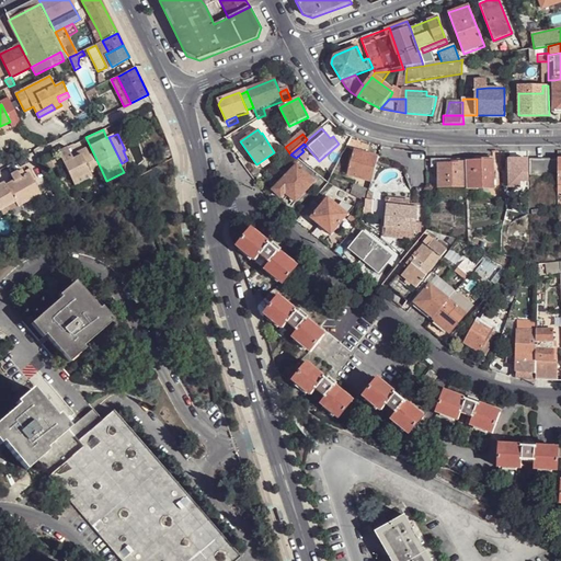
[(86,148),(96,171),(101,169),(90,146),(86,148)]
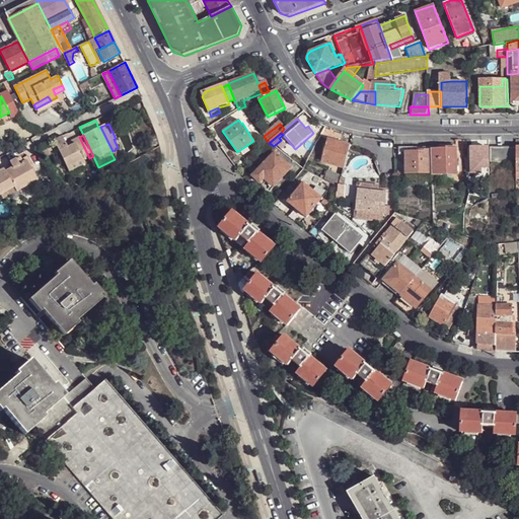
[(283,135),(279,138),(281,140),(291,152),(294,149),(283,135)]
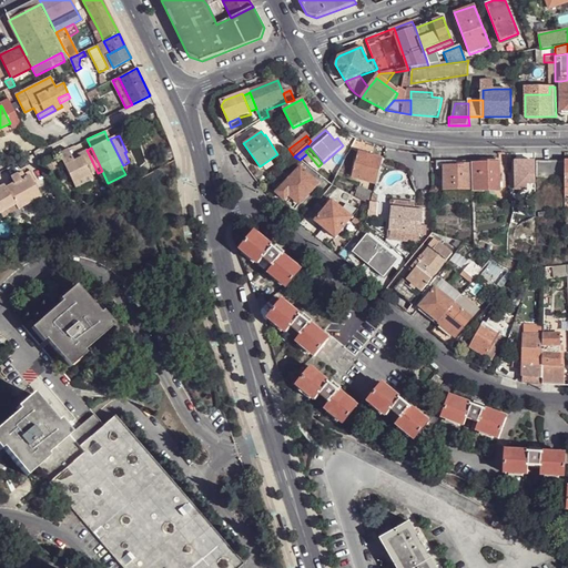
[(59,153),(74,184),(98,173),(87,150),(80,153),(82,156),(74,161),(68,149),(59,153)]
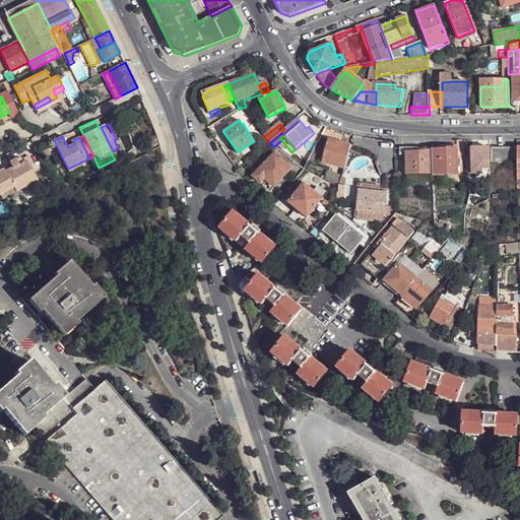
[(351,144),(328,138),(323,161),(344,168),(351,144)]
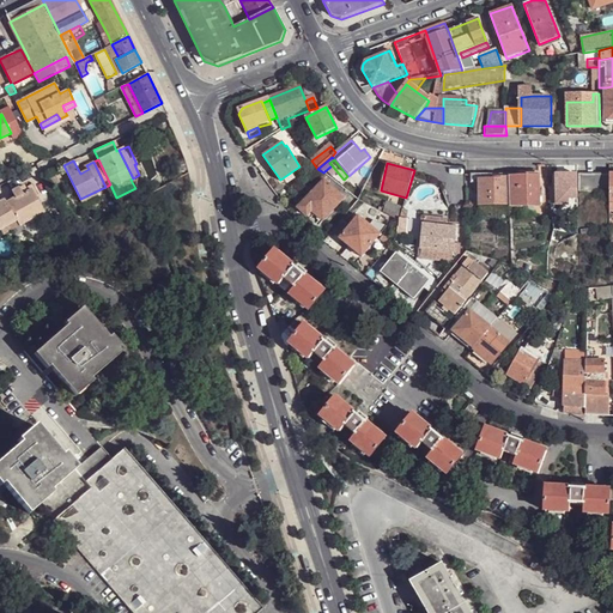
[(505,204),(504,174),(479,174),(479,190),(479,194),(489,194),(489,205),(505,204)]
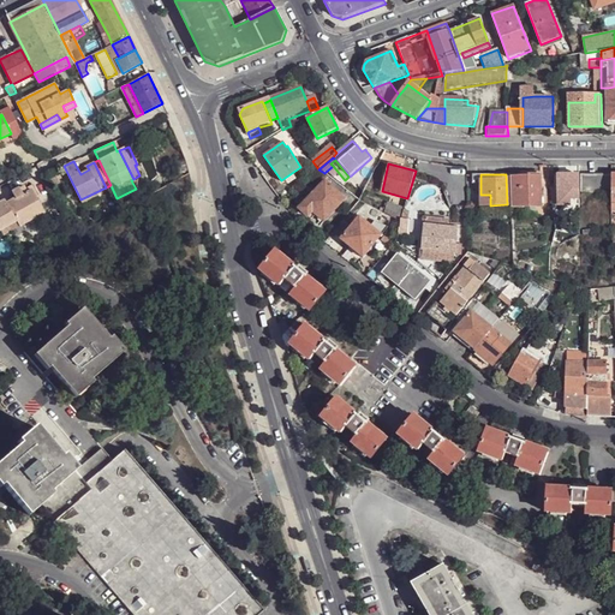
[(542,206),(541,175),(511,174),(511,206),(542,206)]
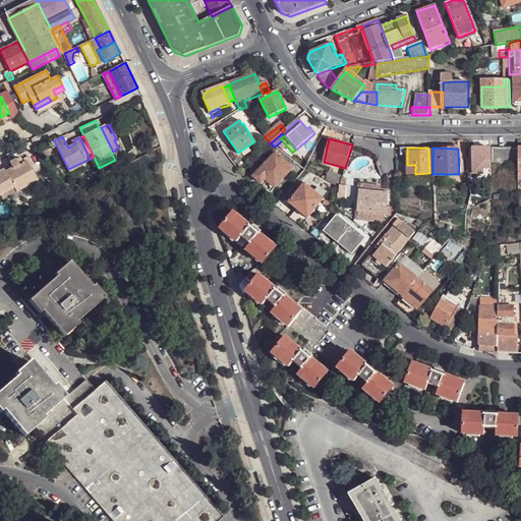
[(490,162),(490,148),(473,148),(473,162),(490,162)]
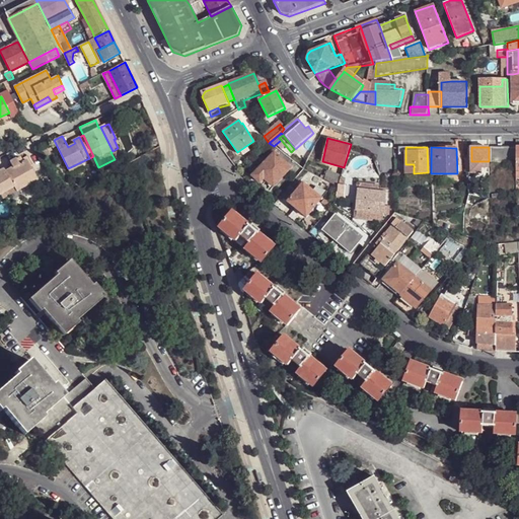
[(516,161),(516,147),(490,147),(490,161),(516,161)]
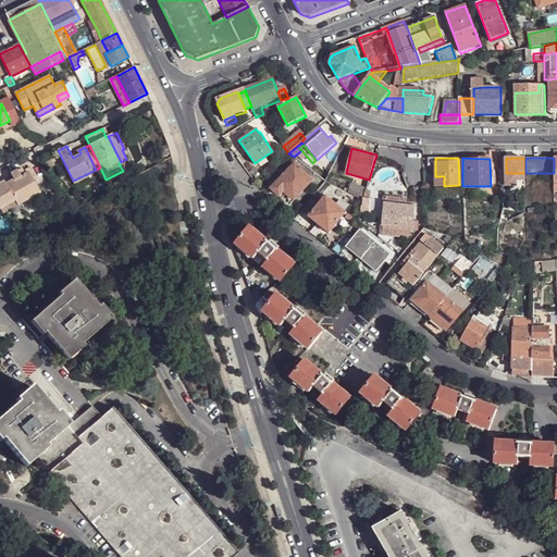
[(313,181),(295,164),(272,190),(280,197),(284,193),(294,202),(313,181)]
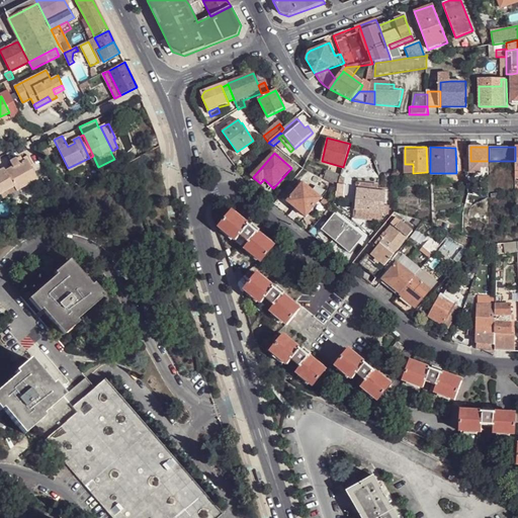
[(89,158),(68,168),(70,172),(91,162),(89,158)]
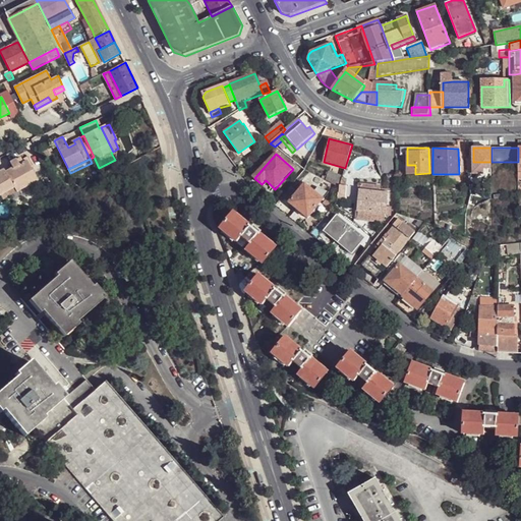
[(31,184),(38,181),(26,163),(19,167),(16,163),(10,166),(13,170),(6,175),(14,189),(16,193),(23,189),(31,184)]
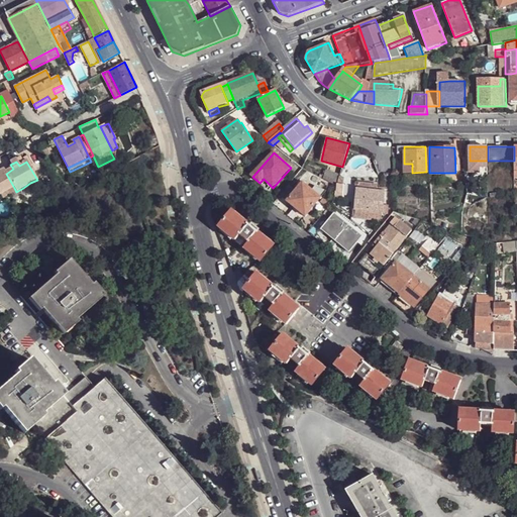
[(0,196),(14,188),(6,174),(4,169),(0,170),(0,196)]
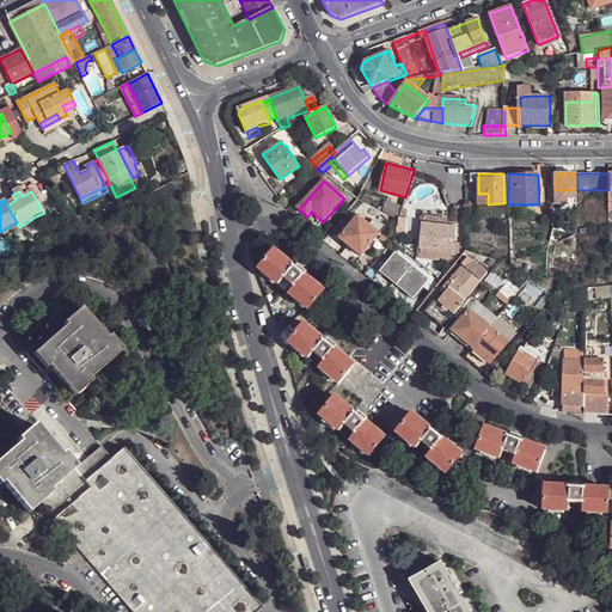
[(381,213),(399,221),(401,216),(403,208),(384,202),(381,213)]
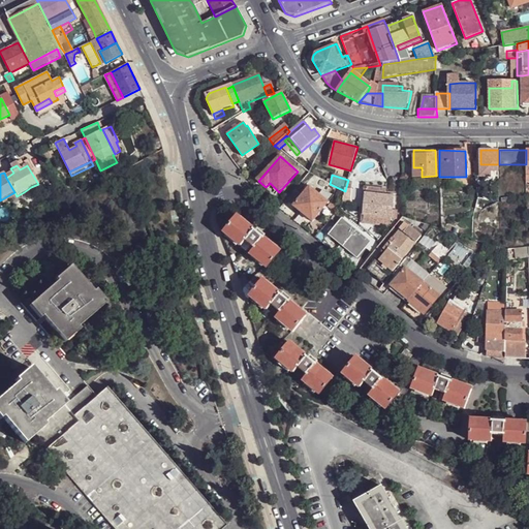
[(393,189),(402,189),(401,178),(401,177),(393,177),(393,178),(393,189)]
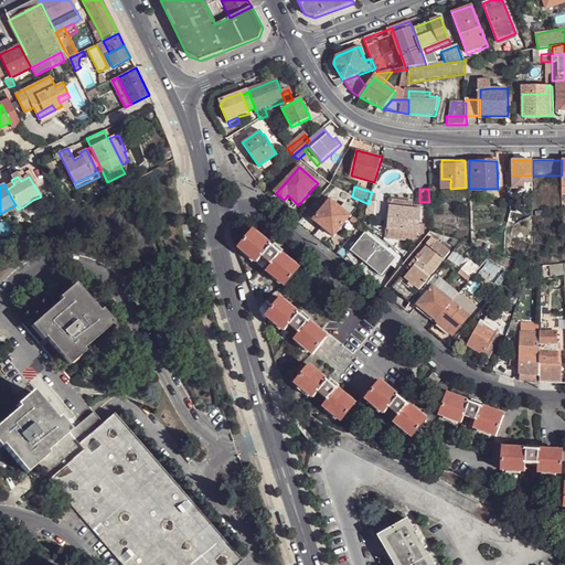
[(352,196),(339,206),(351,216),(355,220),(369,204),(352,196)]
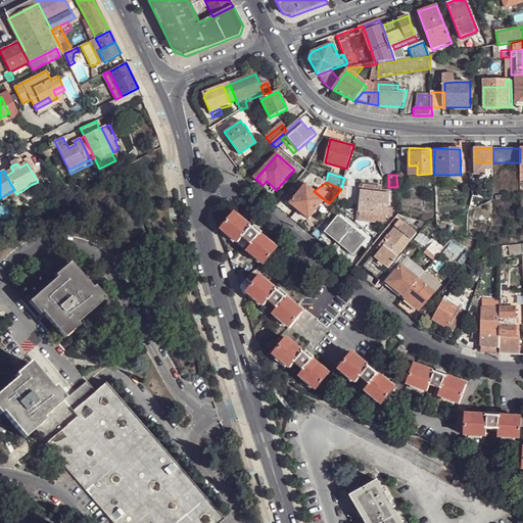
[(31,185),(24,190),(27,196),(35,192),(31,185)]
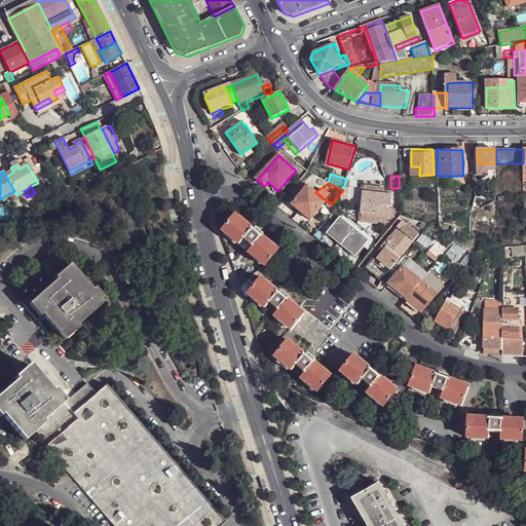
[(315,192),(308,186),(292,204),(300,212),(303,210),(313,219),(327,201),(315,192)]
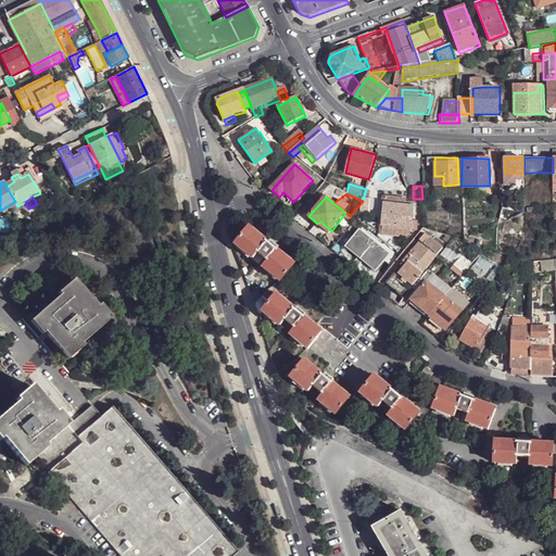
[(371,198),(364,197),(363,206),(362,206),(362,211),(370,211),(371,198)]
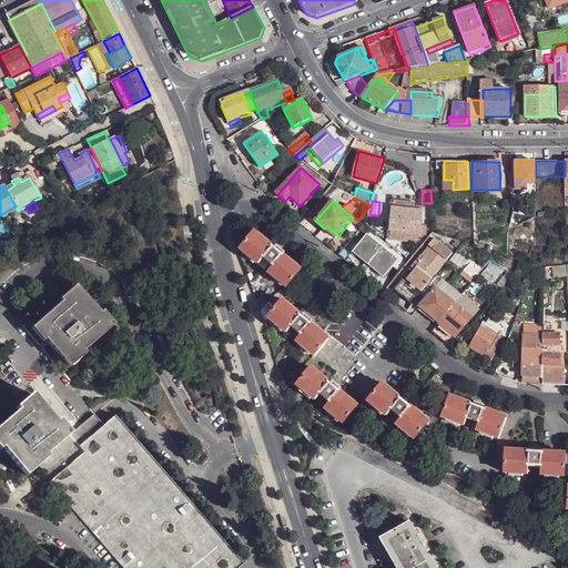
[(393,202),(389,244),(418,245),(421,211),(414,211),(413,211),(414,204),(393,202)]
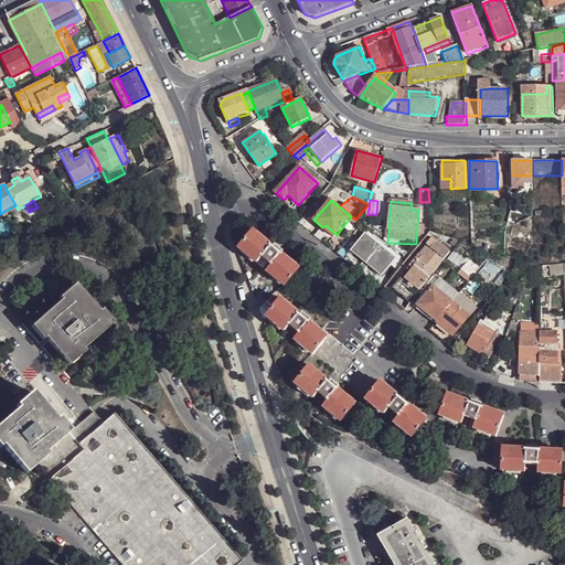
[(326,225),(322,227),(334,237),(337,235),(326,225)]
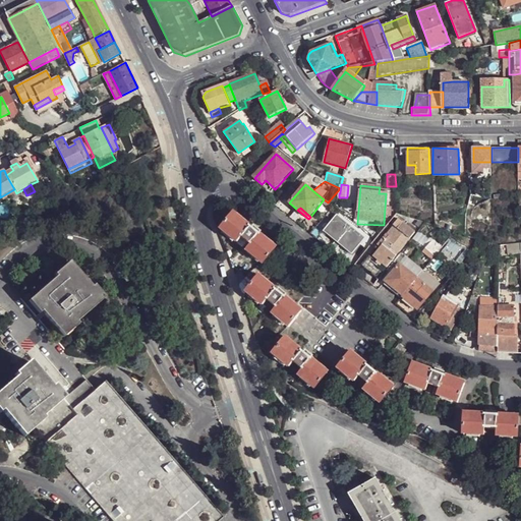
[(324,231),(359,261),(377,238),(340,212),(324,231)]
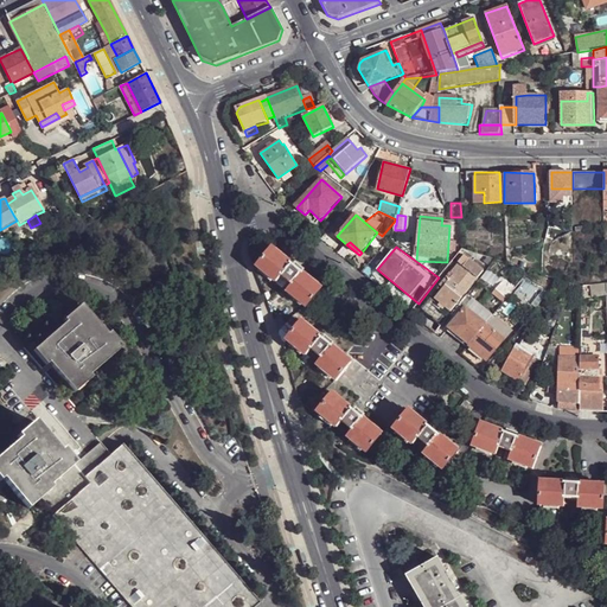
[(306,308),(320,291),(300,273),(293,267),(273,249),(257,268),(276,283),(282,278),(292,286),(287,293),(306,308)]
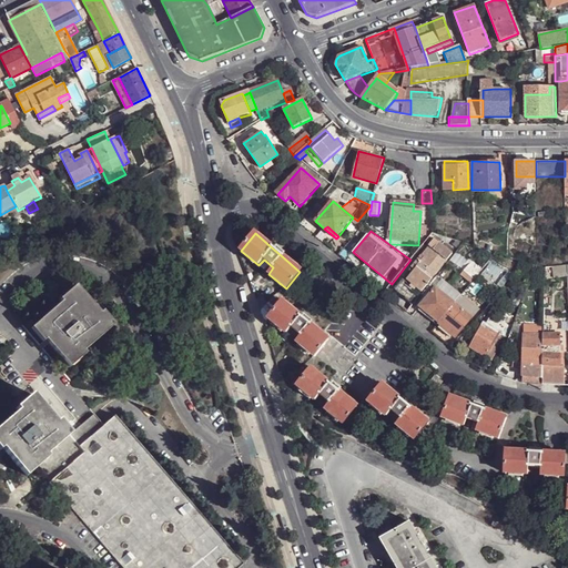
[(435,240),(429,246),(433,250),(439,242),(435,240)]
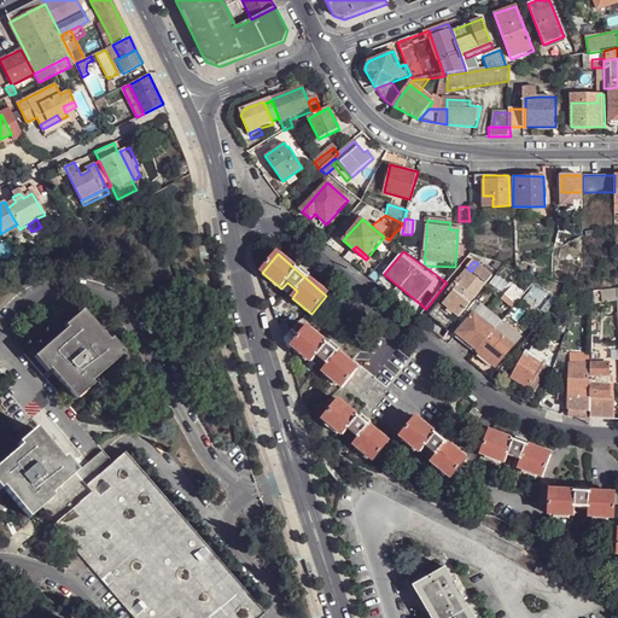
[(505,263),(497,261),(493,267),(499,272),(505,263)]
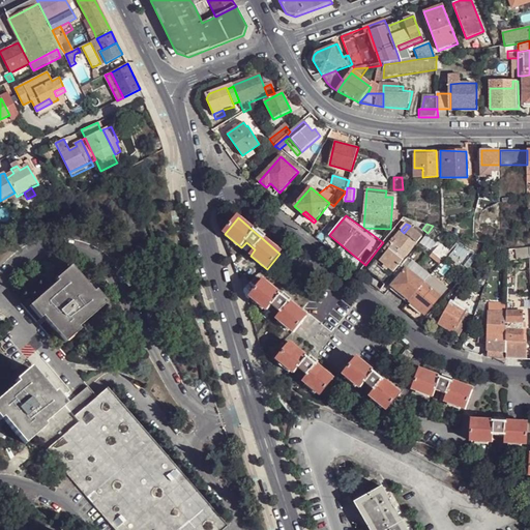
[(379,261),(379,262),(393,273),(423,236),(410,226),(404,233),(401,230),(393,238),(396,240),(387,252),(379,261)]
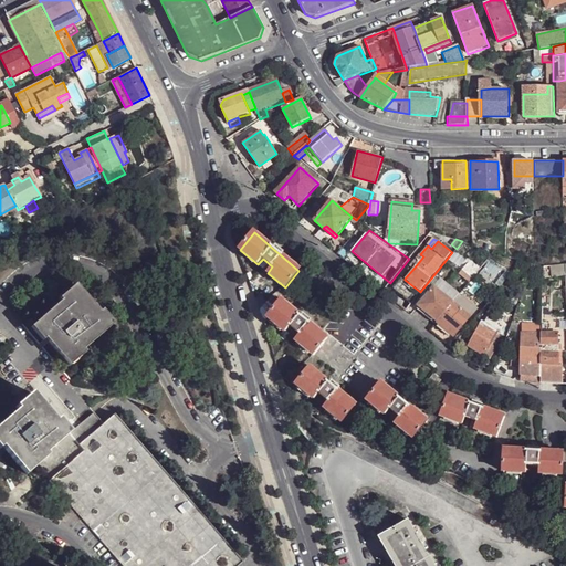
[(504,255),(493,251),(489,259),(492,261),(513,271),(522,261),(504,255)]
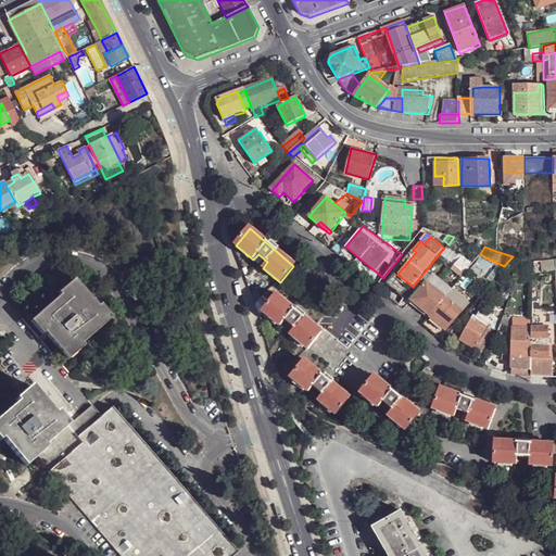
[(413,250),(404,262),(406,264),(416,252),(413,250)]
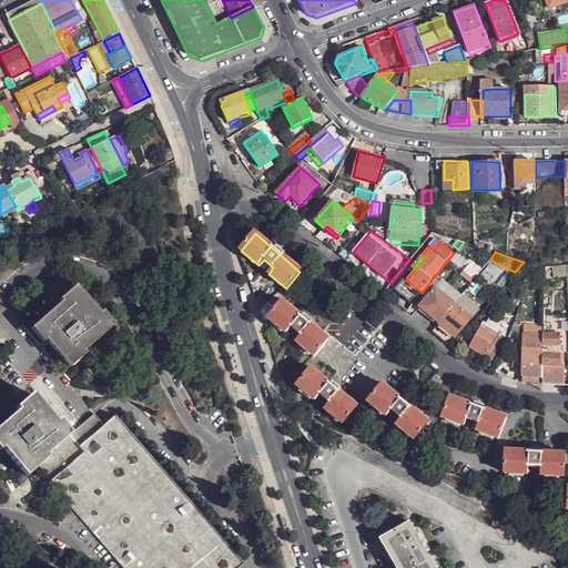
[(483,270),(473,261),(465,271),(474,279),(483,270)]
